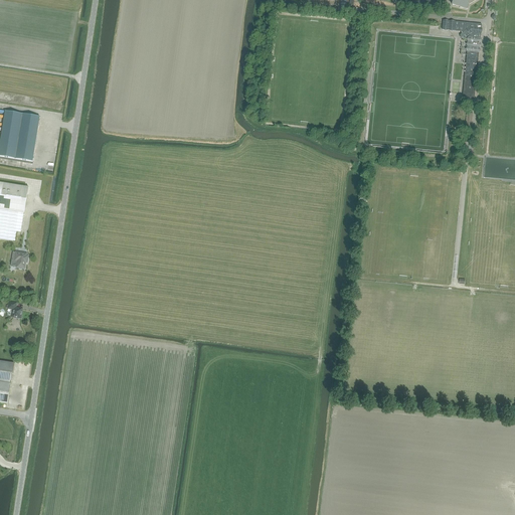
[(453,0),(452,5),(468,9),(469,5),(477,0),(453,0)]
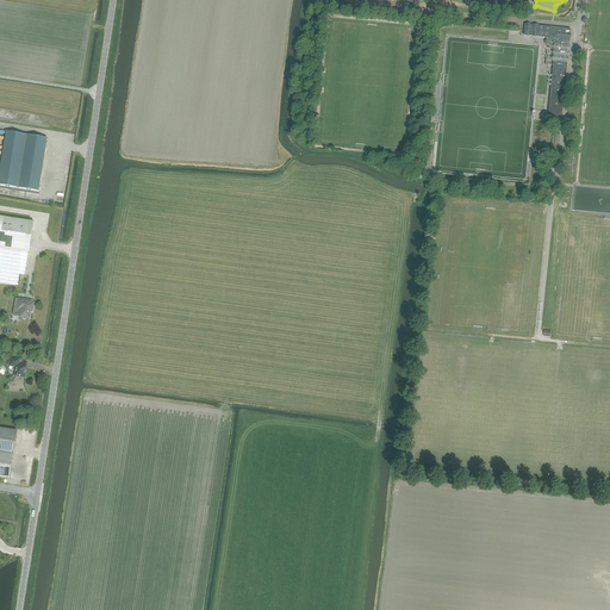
[(548,117),(561,118),(564,95),(567,63),(568,61),(568,60),(567,57),(570,55),(570,54),(568,51),(570,49),(570,48),(568,45),(570,41),(570,39),(571,37),(571,35),(571,33),(570,33),(571,29),(540,26),(524,25),(523,36),(539,37),(546,38),(546,41),(545,42),(548,47),(549,45),(553,47),(554,50),(553,53),(554,56),(552,58),(553,62),(548,117)]
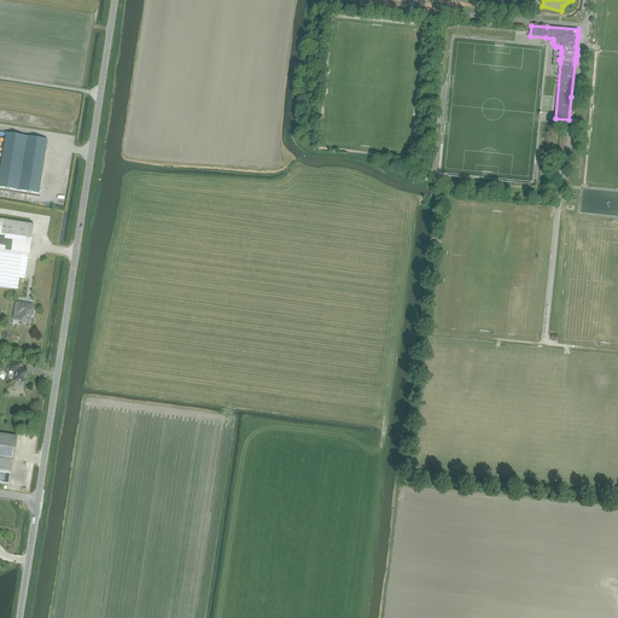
[(0,170),(0,188),(39,194),(47,140),(6,134),(0,170)]
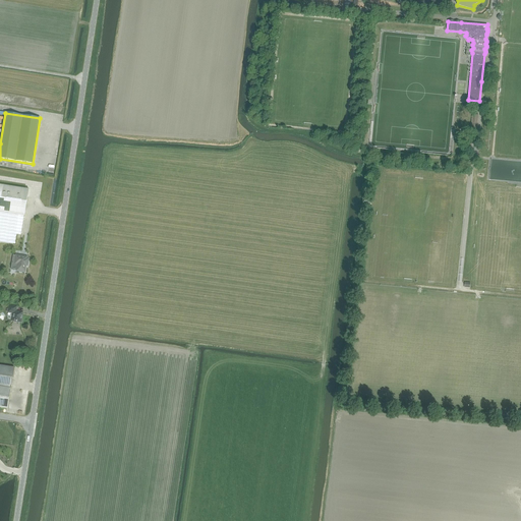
[(29,189),(3,185),(0,205),(0,212),(19,215),(15,235),(17,235),(21,236),(24,216),(29,189)]
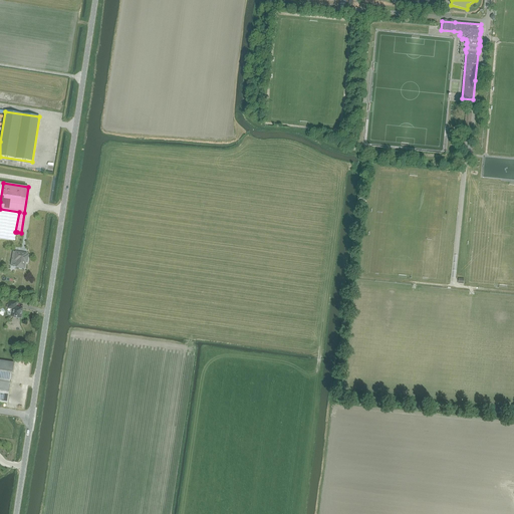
[(0,239),(15,242),(17,232),(15,232),(19,212),(0,209),(0,239)]
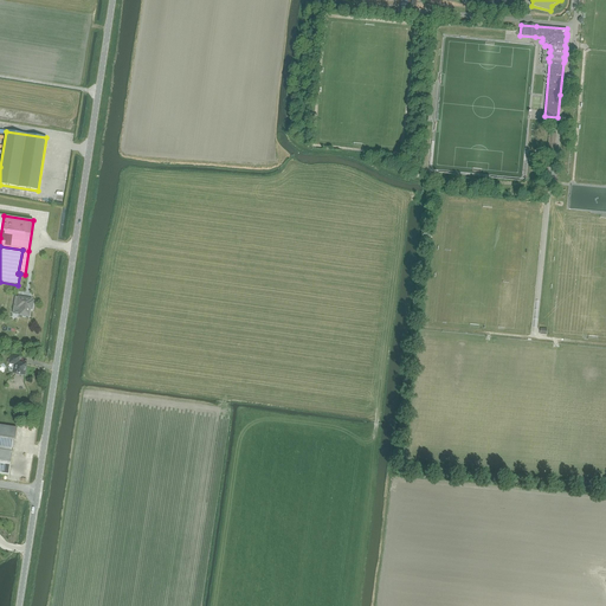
[(18,307),(20,308),(19,315),(28,316),(30,309),(32,309),(33,302),(28,301),(28,300),(26,300),(26,298),(19,298),(18,307)]
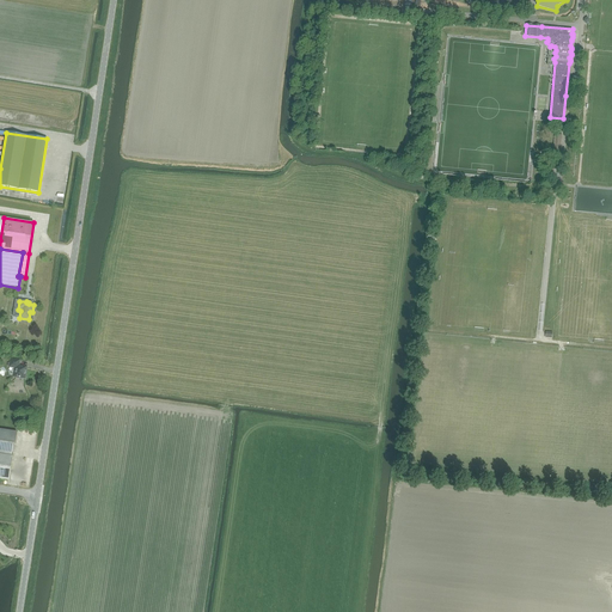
[(19,366),(19,361),(11,359),(10,367),(16,368),(14,377),(25,379),(26,367),(19,366)]
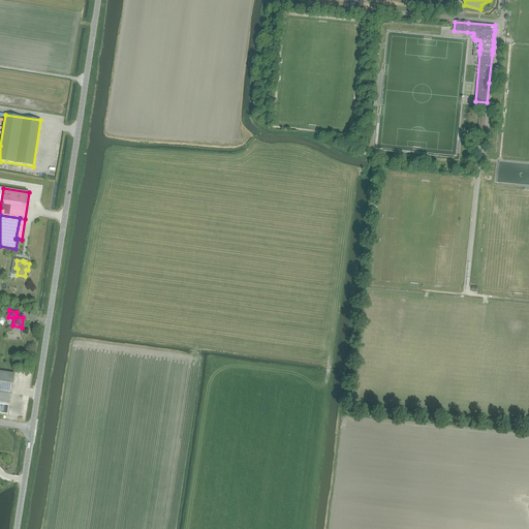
[(0,413),(8,415),(14,373),(0,371),(0,413)]
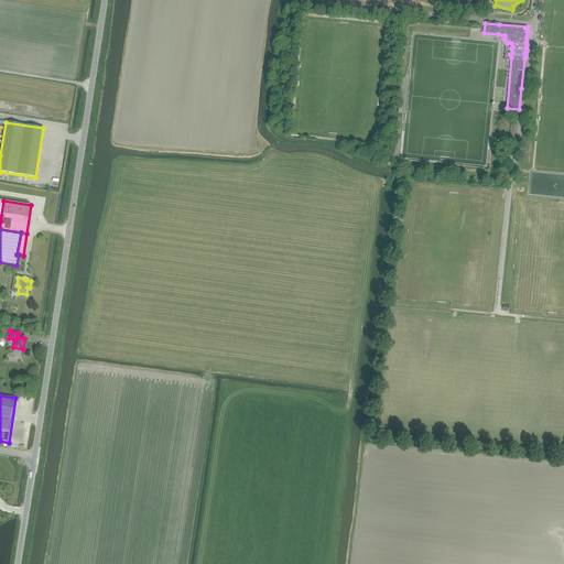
All buildings are outlined.
